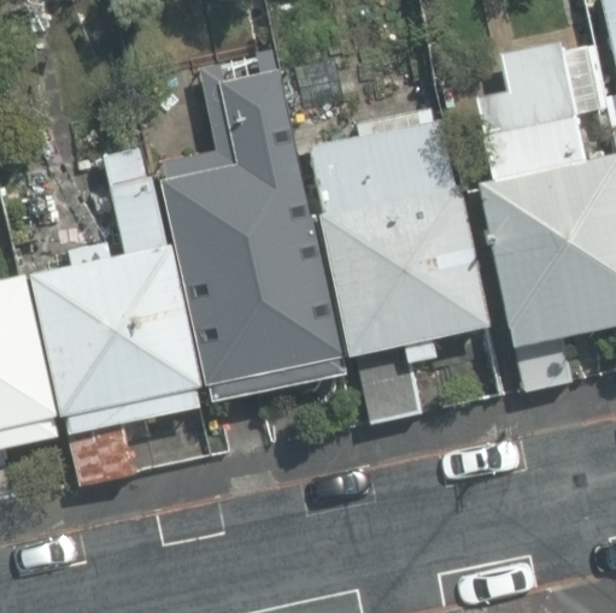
[(615,0),(598,0),(615,80),(615,0)]
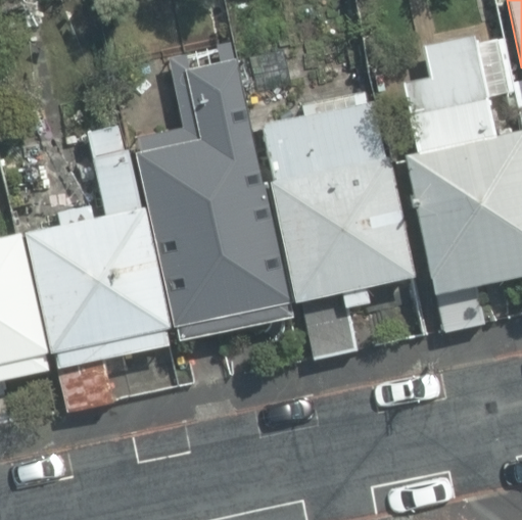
[(488,96),(509,93),(497,37),(478,40),(488,96)]
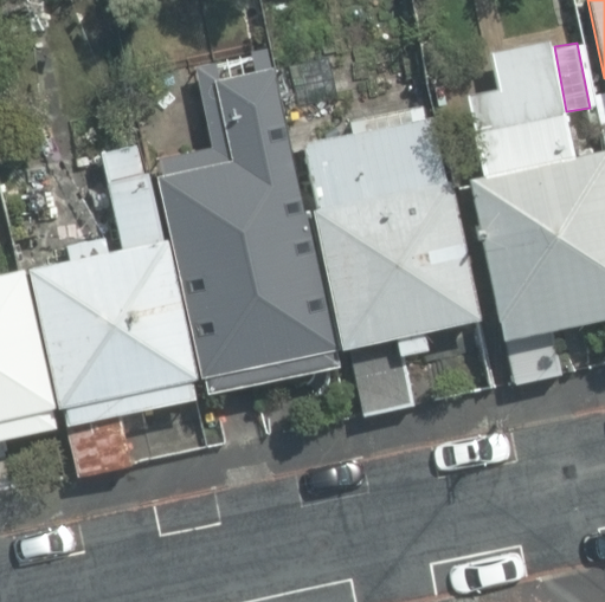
[(507,340),(516,386),(565,375),(555,330),(604,319),(604,153),(574,160),(551,47),(515,54),(520,76),(494,81),(500,107),(470,112),(484,177),(469,181),(499,321),(500,321),(503,340),(507,340)]
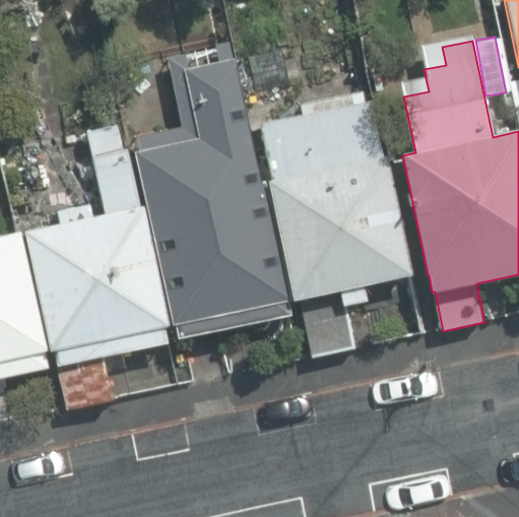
[(232,61),(228,44),(212,47),(213,50),(166,61),(181,129),(134,139),(137,152),(133,153),(171,325),(173,324),(176,340),(288,316),(284,301),(286,301),(234,60),(232,61)]
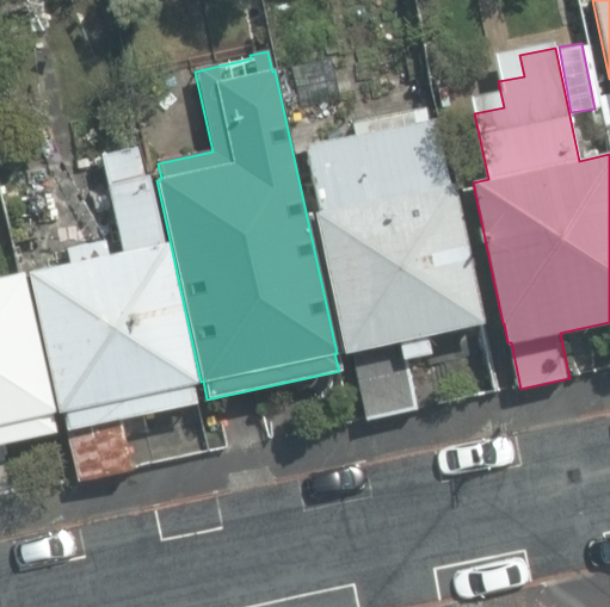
[(346,353),(353,352),(406,340),(410,358),(433,353),(430,334),(486,322),(456,184),(451,185),(437,118),(307,146),(321,212),(316,214),(346,353)]
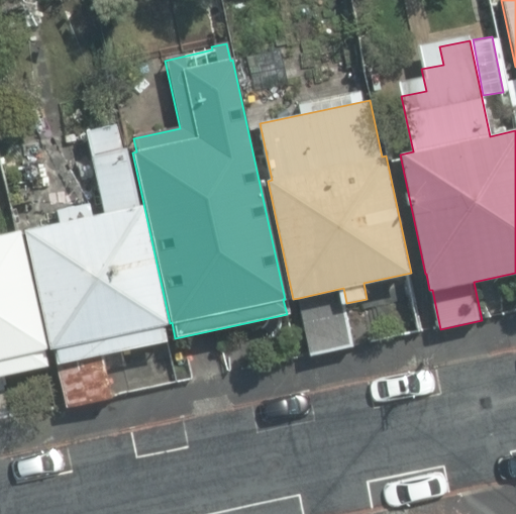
[(57,347),(69,407),(112,398),(103,353),(168,340),(165,324),(167,324),(141,206),(138,207),(126,148),(120,149),(115,126),(88,132),(105,214),(93,216),(91,205),(89,205),(59,211),(61,223),(26,230),(50,348),(57,347)]
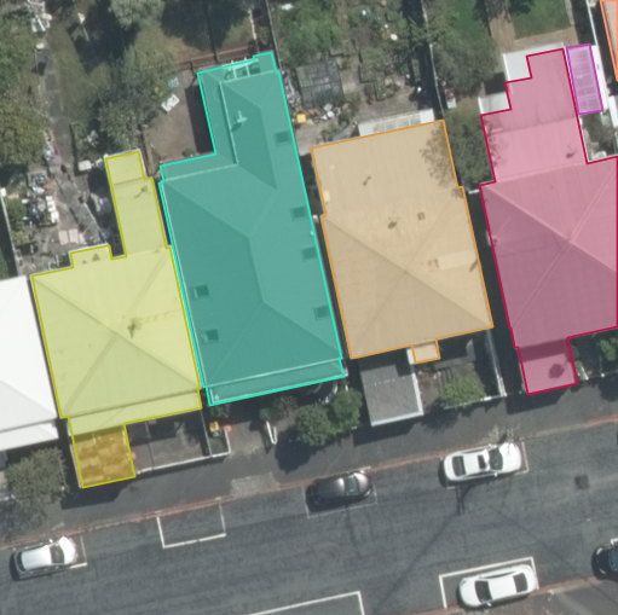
[(0,451),(56,439),(51,419),(55,418),(24,276),(0,280),(0,451)]
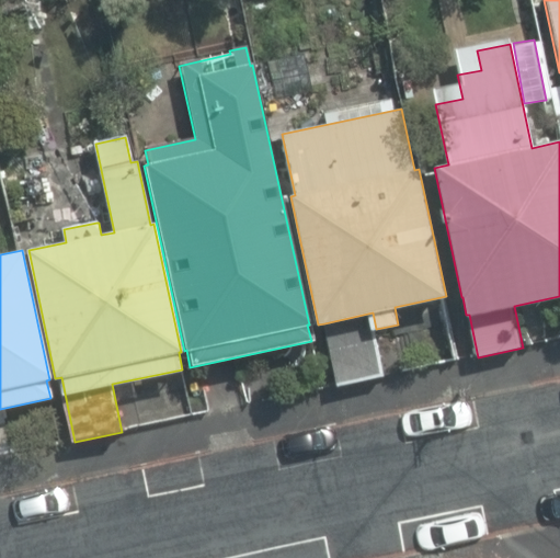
[(386,376),(376,329),(373,312),(324,323),(338,386),(386,376)]
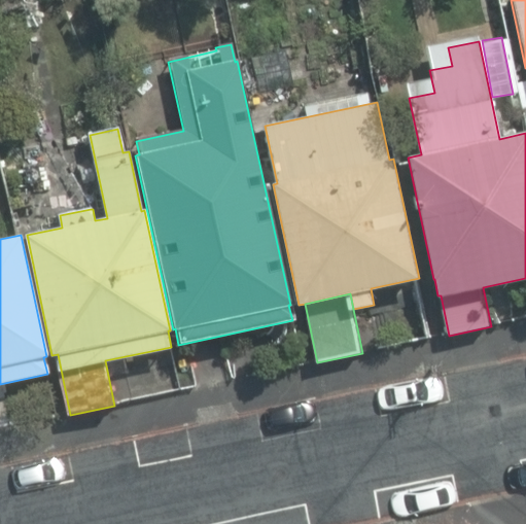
All buildings are outlined.
